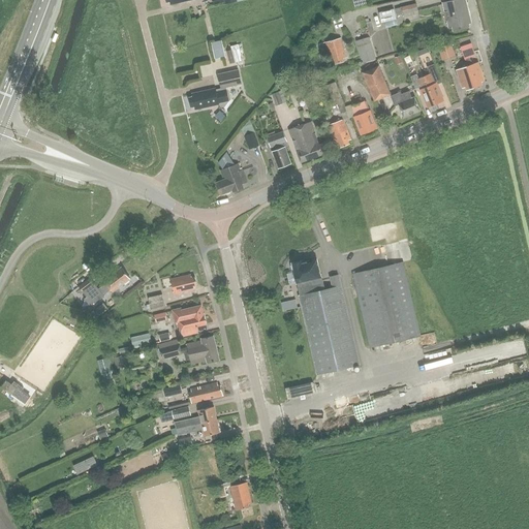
[(469,25),(471,24),(466,0),(455,0),(442,3),(445,12),(448,12),(450,22),(447,22),(448,29),(453,28),(454,31),(470,28),(469,25)]
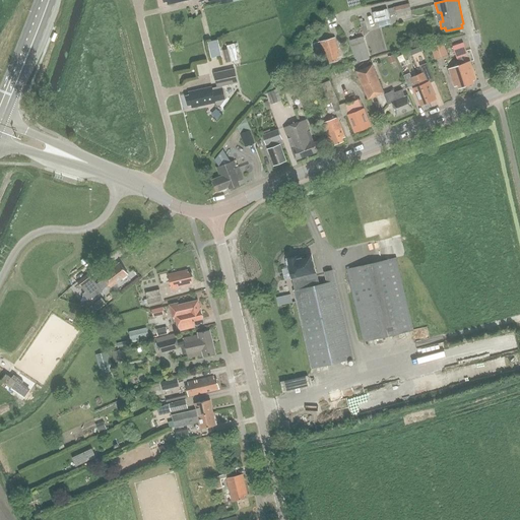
[(409,6),(388,10),(390,17),(396,15),(396,16),(411,13),(409,6)]
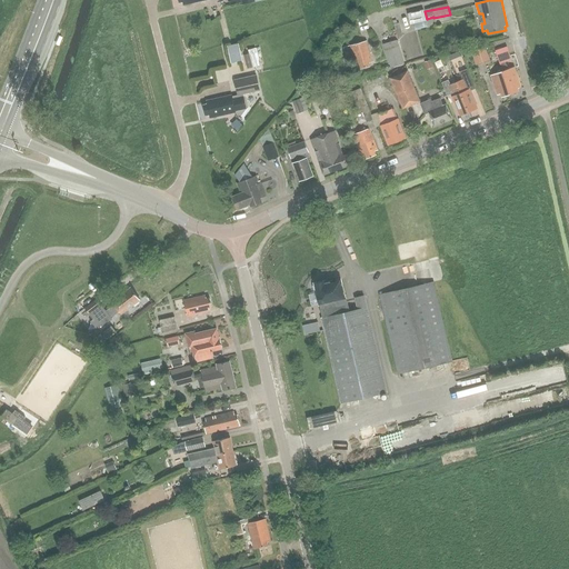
[(422,11),(407,16),(410,26),(412,26),(415,32),(427,29),(422,11)]
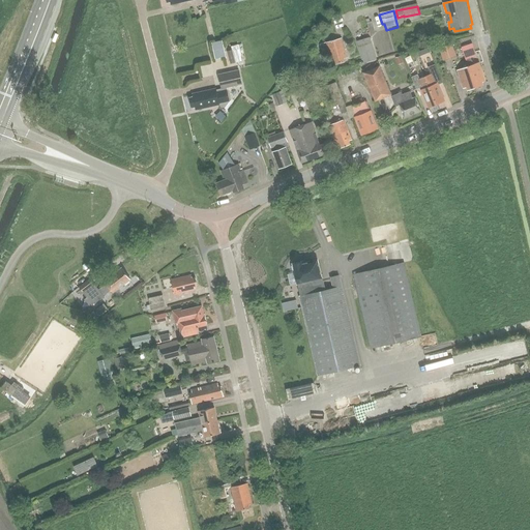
[(344,59),(347,58),(341,38),(326,43),(332,66),(345,63),(344,59)]
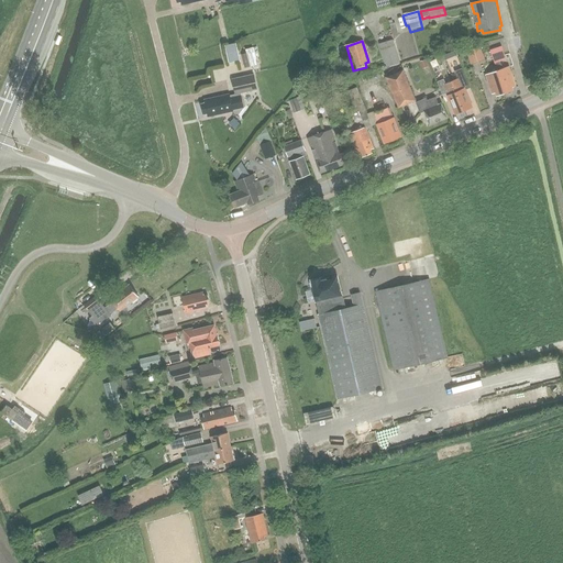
[(386,68),(399,64),(400,64),(393,41),(379,45),(386,68)]
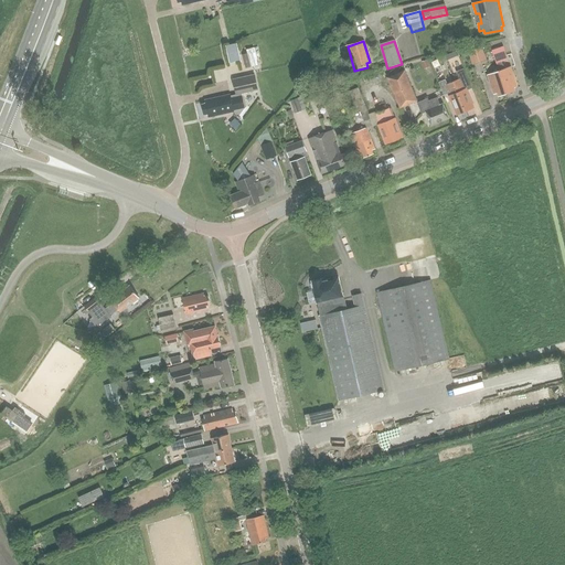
[(226,46),(230,63),(241,61),(236,44),(226,46)]
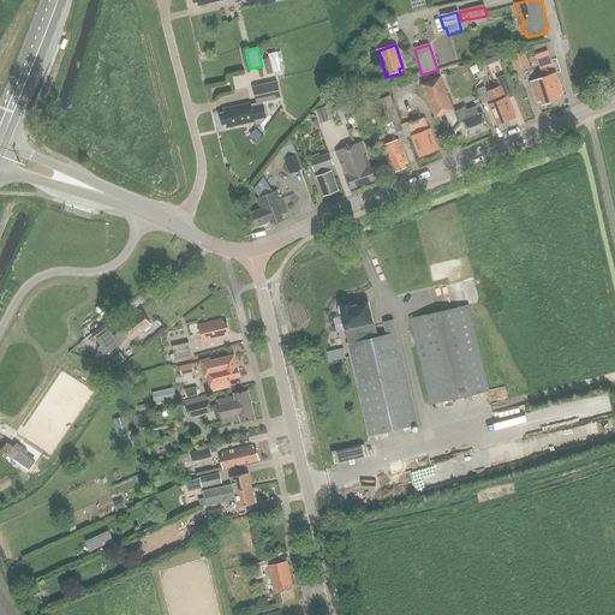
[(276,71),(286,70),(284,51),(273,52),(276,71)]
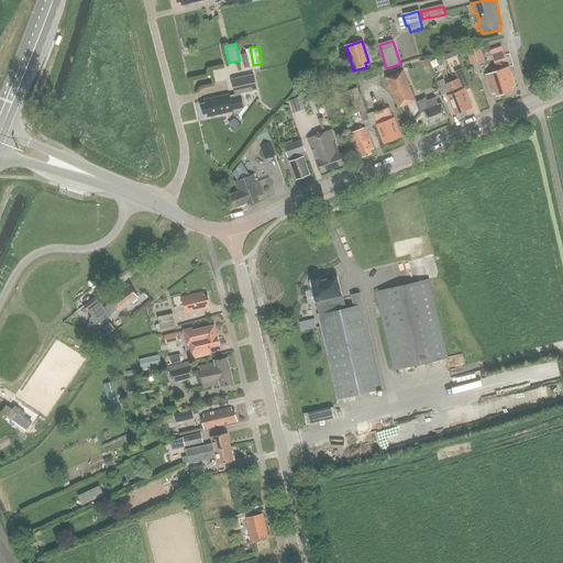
[(471,65),(472,65),(485,61),(481,47),(466,52),(471,65)]
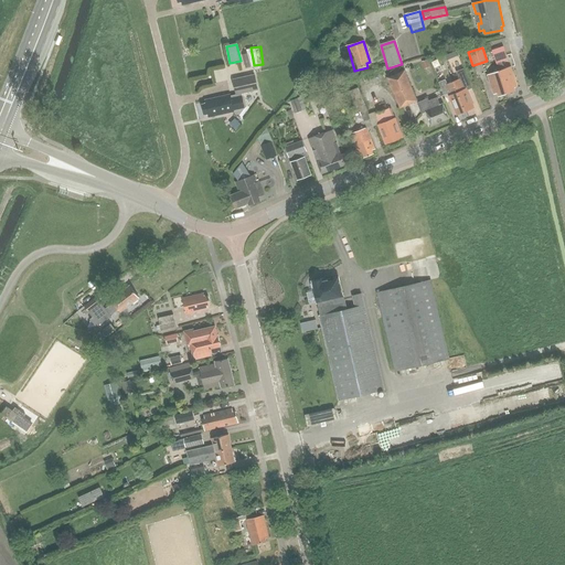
[(492,51),(497,64),(508,60),(503,48),(492,51)]
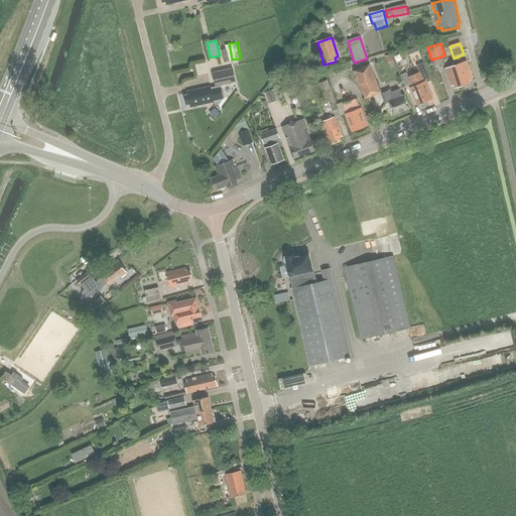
[(221,52),(220,53),(221,56),(222,56),(224,62),(229,61),(225,49),(221,50),(221,52)]
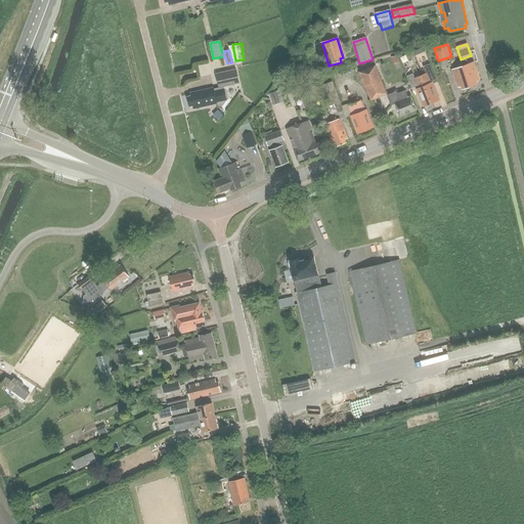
[(431,54),(424,57),(426,63),(433,60),(431,54)]
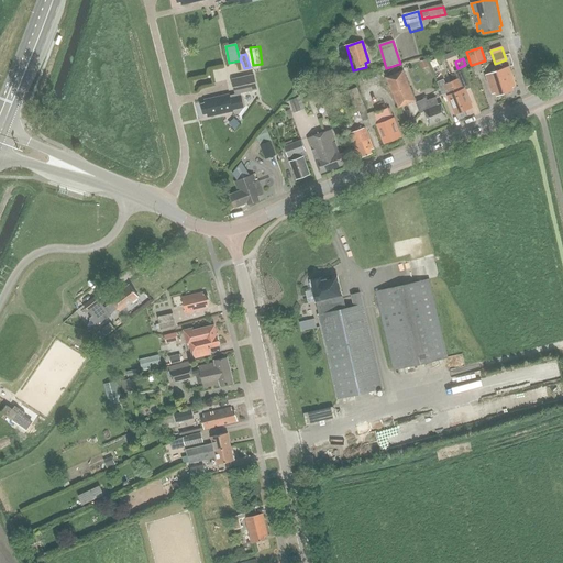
[(212,68),(212,72),(195,76),(198,90),(222,84),(218,67),(212,68)]
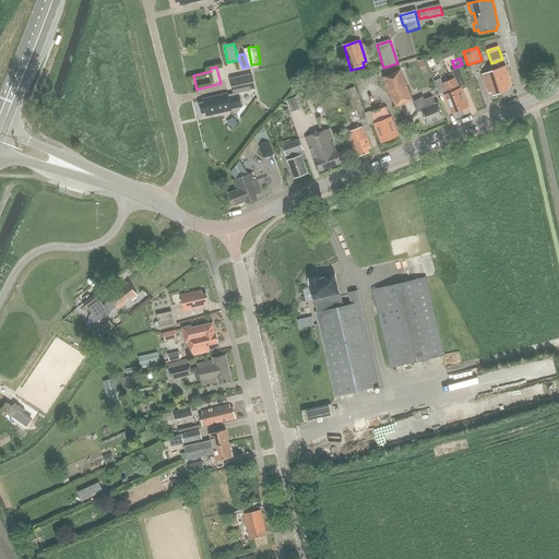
[(509,87),(512,86),(506,67),(494,71),(501,94),(510,91),(509,87)]
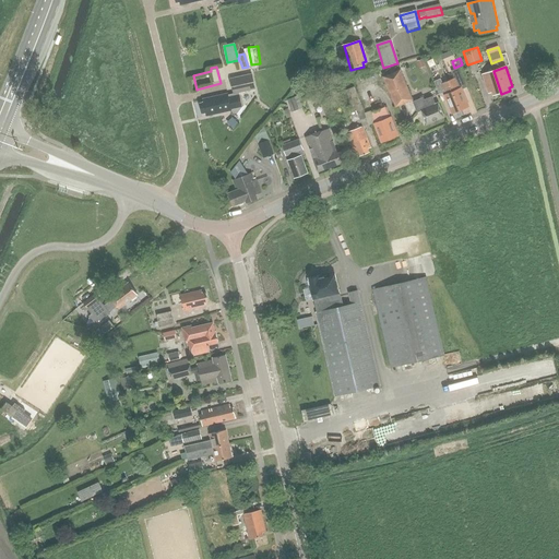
[(465,83),(464,83),(459,69),(451,72),(454,79),(448,82),(460,110),(468,107),(461,88),(459,88),(458,86),(465,83)]
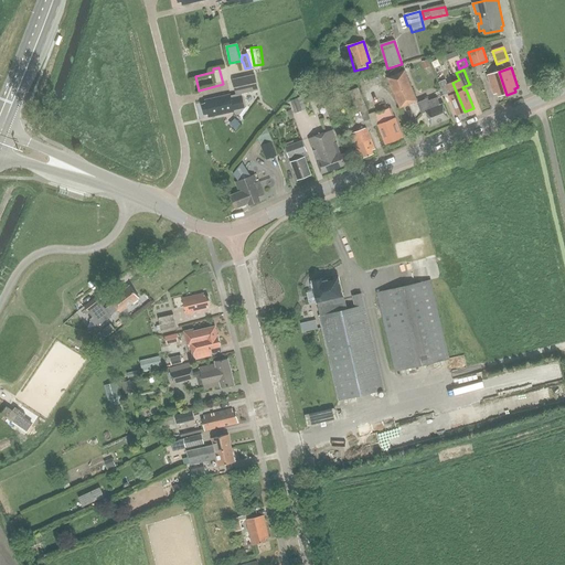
[(400,109),(417,102),(405,72),(387,78),(400,109)]
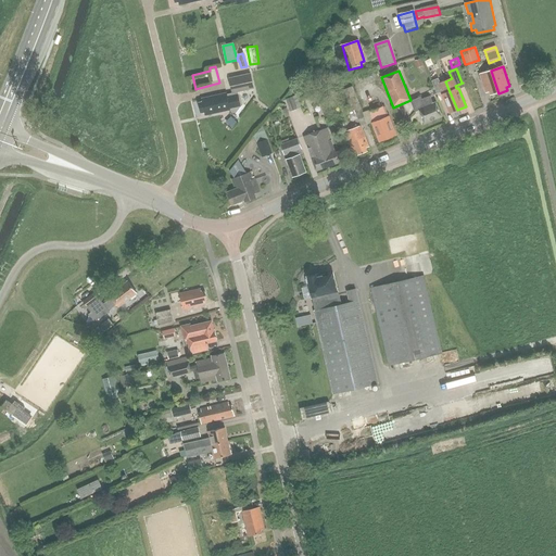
[(491,96),(498,93),(491,71),(479,75),(487,93),(490,92),(491,96)]
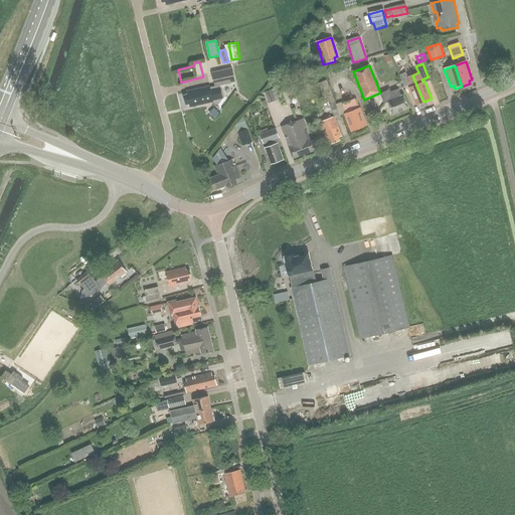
[(213,103),(213,102),(223,99),(220,87),(235,82),(232,69),(212,73),(215,88),(210,90),(210,87),(186,93),(187,96),(184,97),(186,106),(189,105),(190,108),(213,103)]
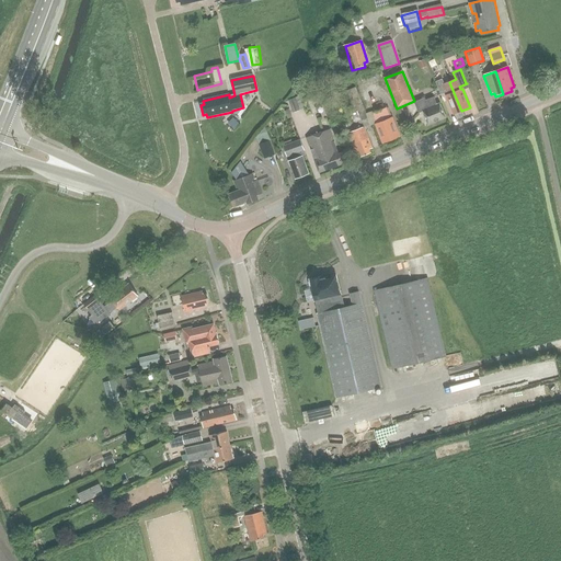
[(461,111),(449,82),(444,84),(442,80),(435,82),(441,95),(446,93),(447,95),(446,95),(454,115),(461,111)]
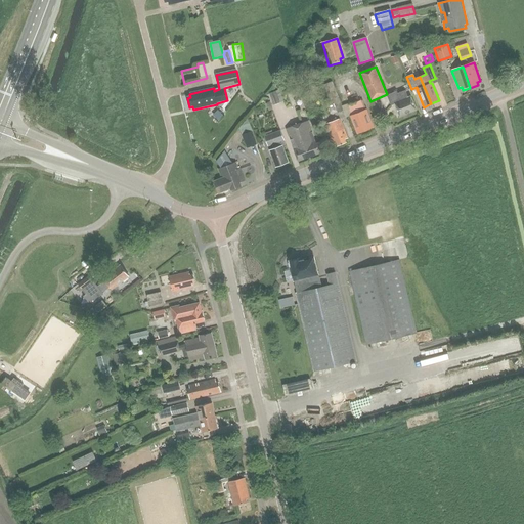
[(284,102),(279,91),(269,95),(273,106),(284,102)]
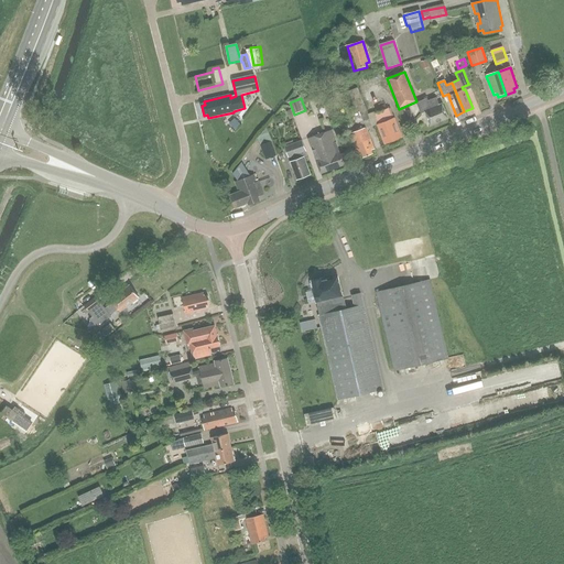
[(421,115),(425,112),(431,126),(447,119),(442,105),(440,106),(436,98),(429,101),(427,99),(416,104),(421,115)]
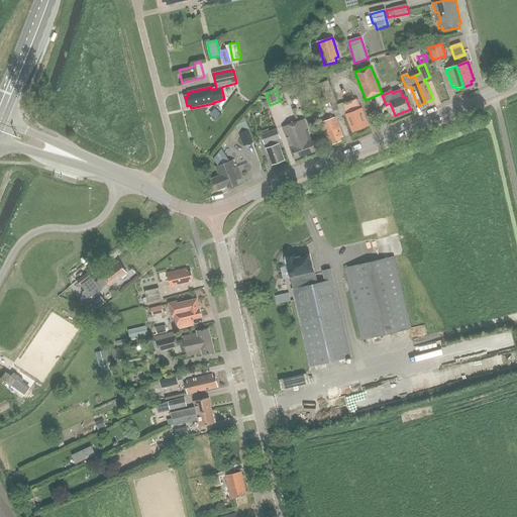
[(334,96),(328,98),(333,112),(339,109),(338,105),(334,96)]
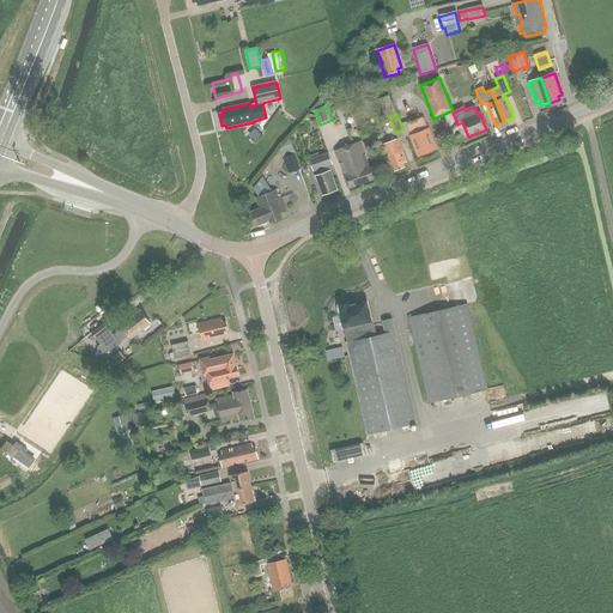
[(418,157),(436,150),(429,129),(426,129),(422,119),(407,125),(412,135),(410,137),(418,157)]
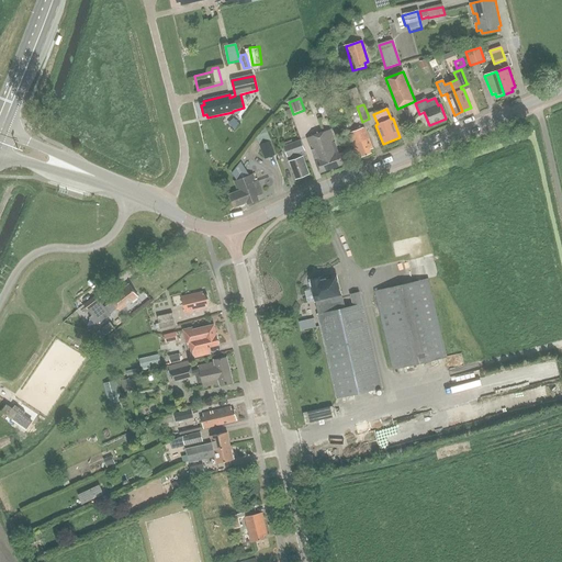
[(257,138),(265,159),(276,156),(270,142),(271,142),(266,127),(257,138)]
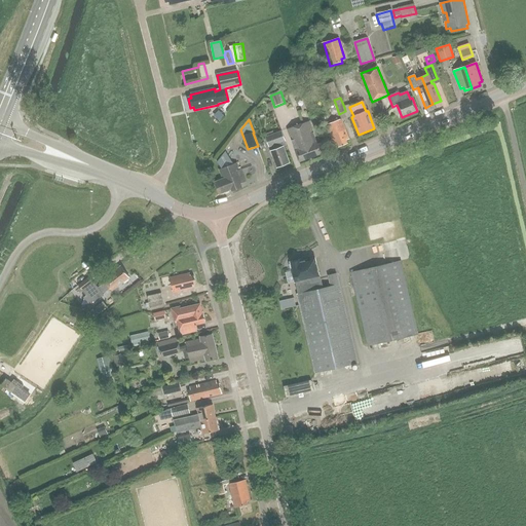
[(346,141),(348,140),(341,120),(327,125),(334,146),(337,144),(338,148),(347,145),(346,141)]
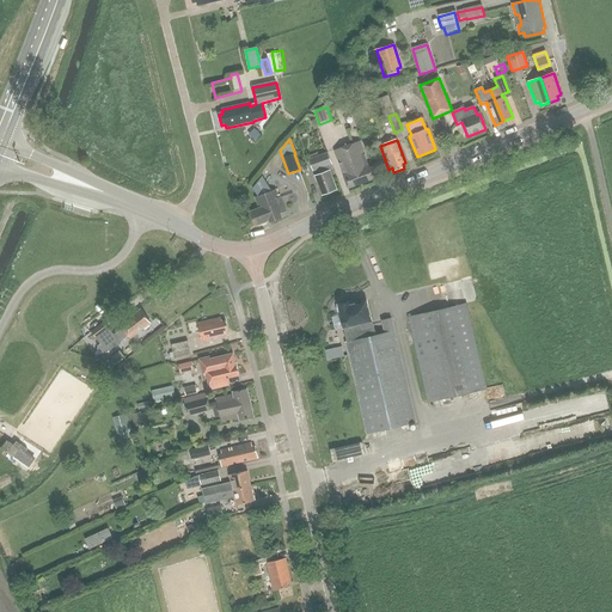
[(348,189),(375,179),(372,167),(369,169),(360,141),(334,151),(348,189)]
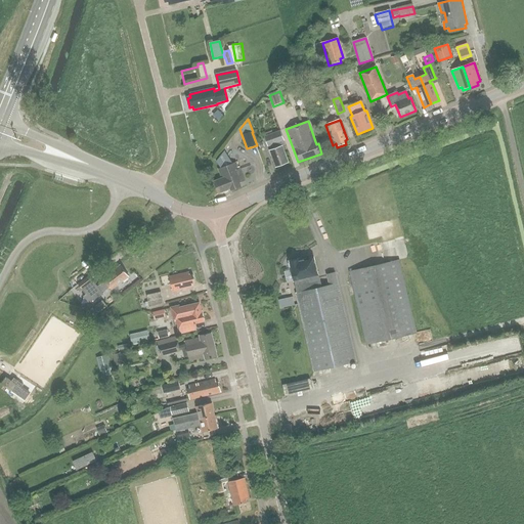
[(284,141),(285,141),(280,131),(264,137),(267,145),(270,146),(272,145),(273,149),(269,150),(275,167),(288,163),(282,146),(286,145),(284,141)]
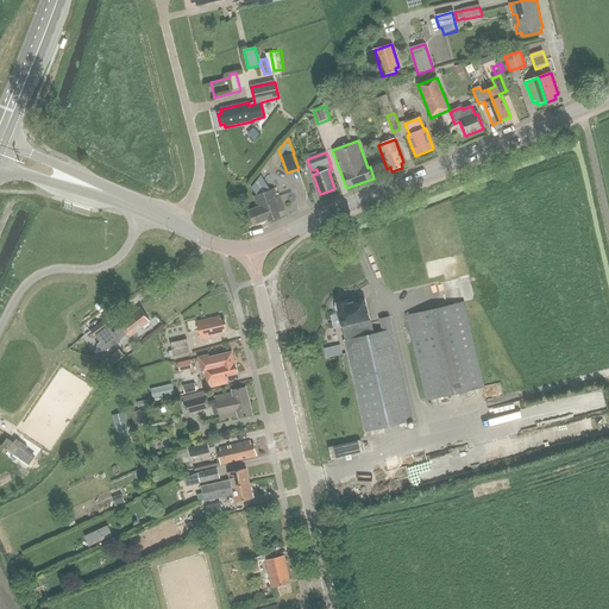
[(278,213),(284,211),(280,196),(277,198),(274,189),(253,198),(258,208),(249,212),(253,226),(268,220),(268,223),(280,218),(278,213)]
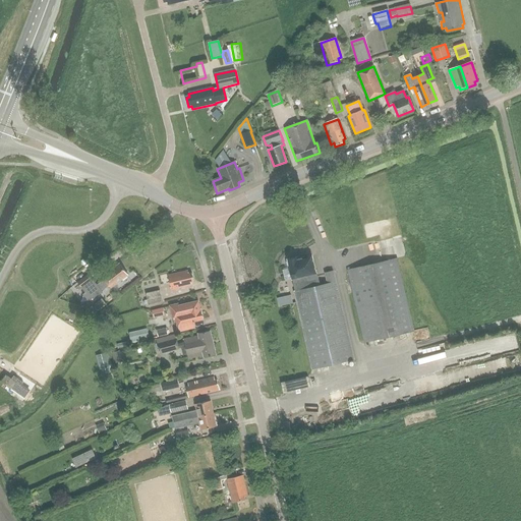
[(312,369),(354,359),(333,273),(323,275),(326,285),(319,287),(316,278),(307,280),(306,276),(314,274),(310,257),(297,261),(297,258),(285,262),(312,369)]
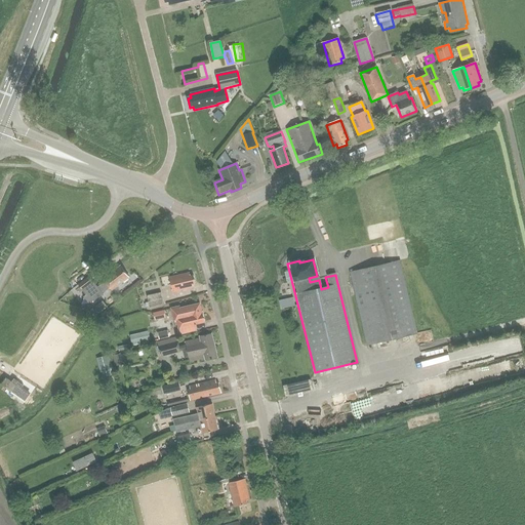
[(400,260),(350,273),(366,346),(416,334),(400,260)]
